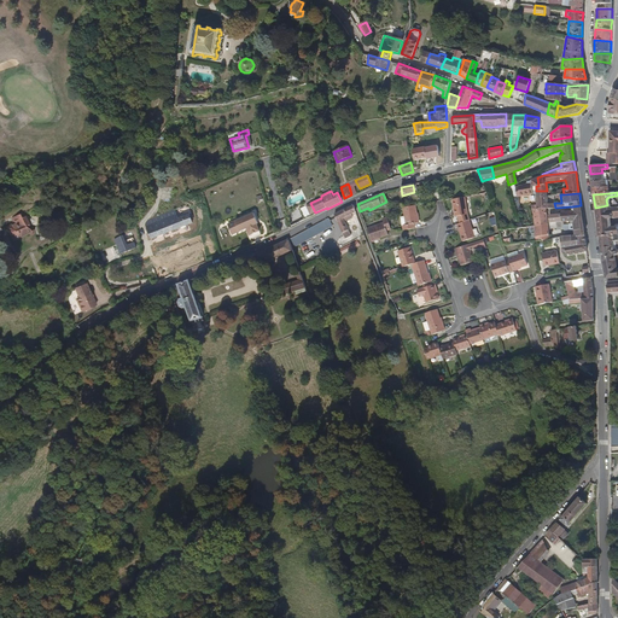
[(464,196),(452,198),(454,216),(456,216),(459,223),(470,220),(467,215),(466,209),(464,196)]
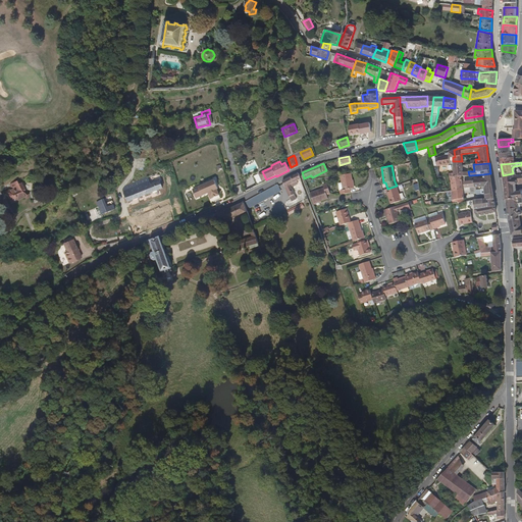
[(469,175),(468,171),(462,172),(462,165),(453,166),(453,170),(453,176),(461,175),(469,175)]
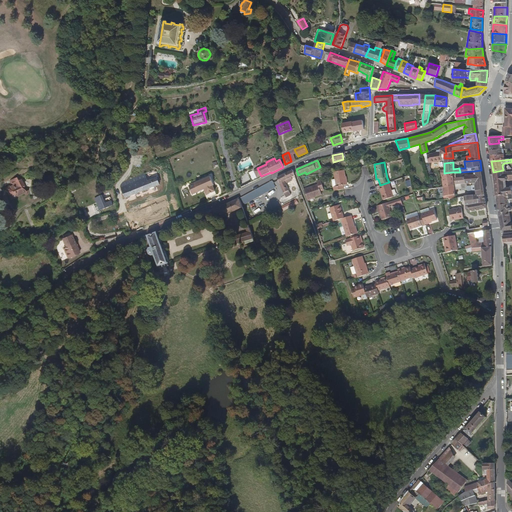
[(344,169),(333,171),(334,179),(331,179),(332,187),(333,187),(334,191),(343,189),(343,186),(342,186),(342,185),(346,185),(344,169)]
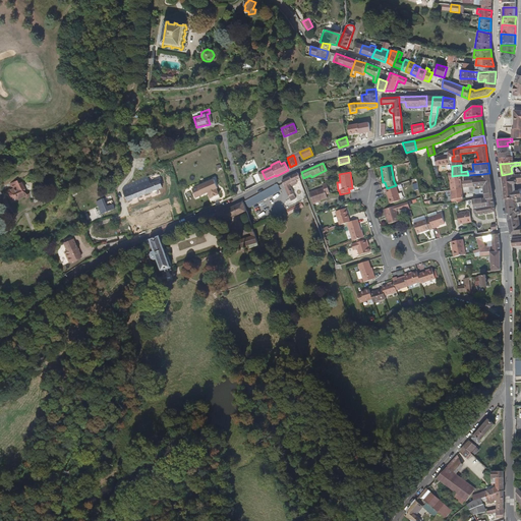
[(291,176),(282,181),(283,183),(286,190),(288,196),(293,193),(290,186),(297,183),(296,181),(300,179),(298,173),(291,176)]
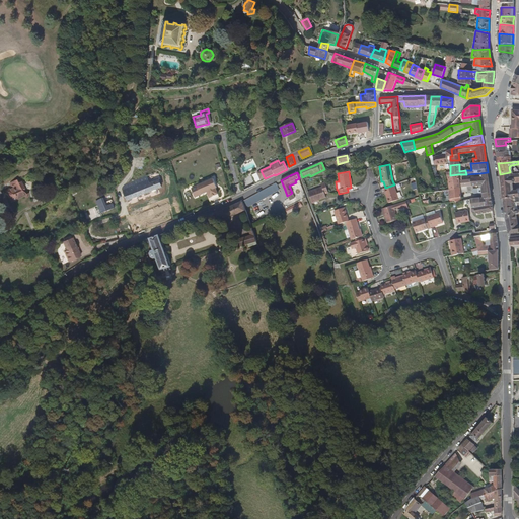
[(488,175),(488,172),(480,173),(482,177),(471,178),(471,179),(460,179),(461,188),(472,186),(480,186),(490,184),(488,175)]
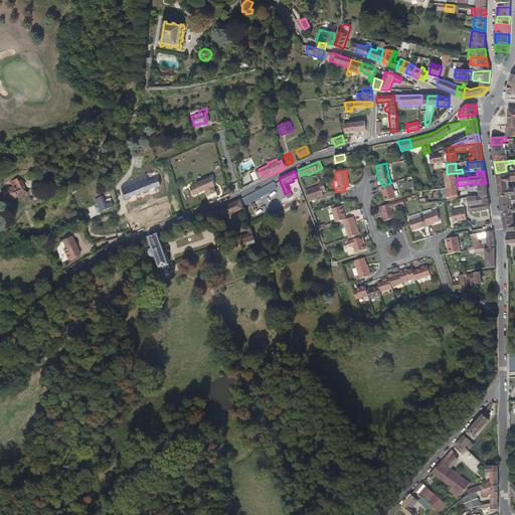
[(496,173),(498,189),(510,187),(509,182),(514,180),(514,172),(507,174),(506,171),(496,173)]
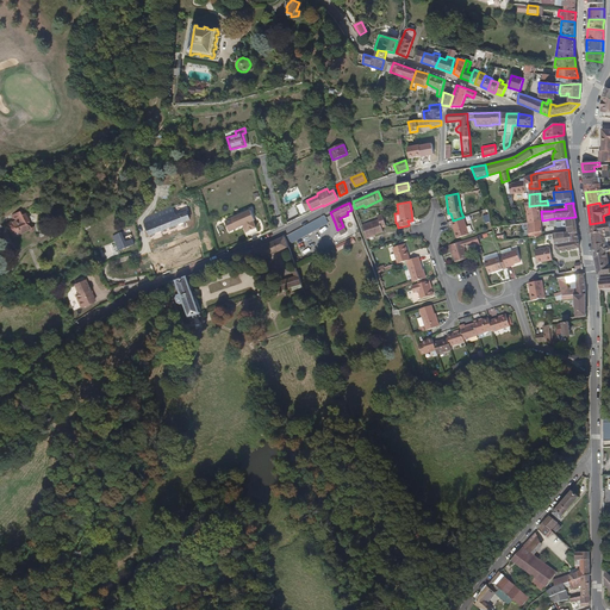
[(524,206),(527,223),(540,221),(539,205),(529,206),(524,206)]
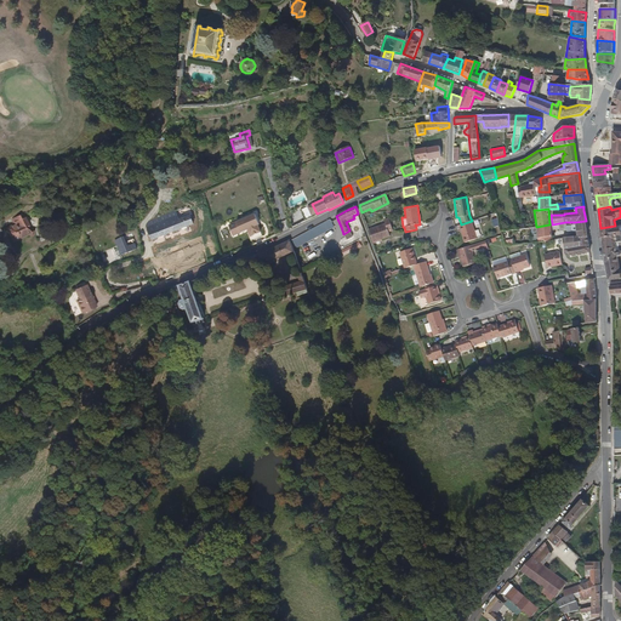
[(13,241),(28,235),(32,237),(34,231),(30,229),(23,215),(12,220),(15,226),(7,229),(13,241)]
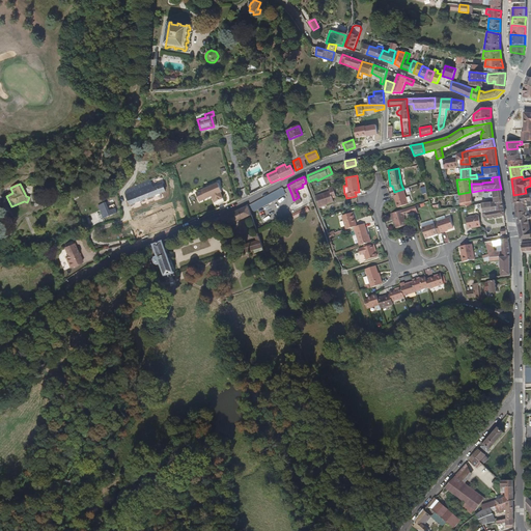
[(151,185),(126,194),(130,205),(165,192),(162,184),(152,188),(151,185)]
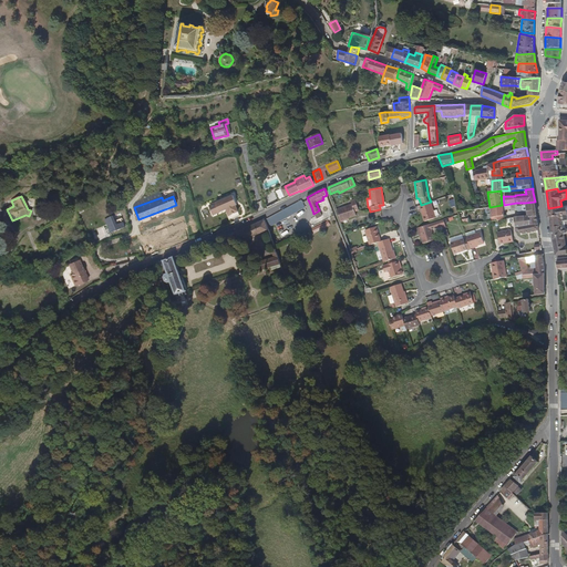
[(240,209),(234,197),(218,205),(218,206),(210,209),(214,215),(220,212),(220,210),(226,208),(229,215),(240,209)]
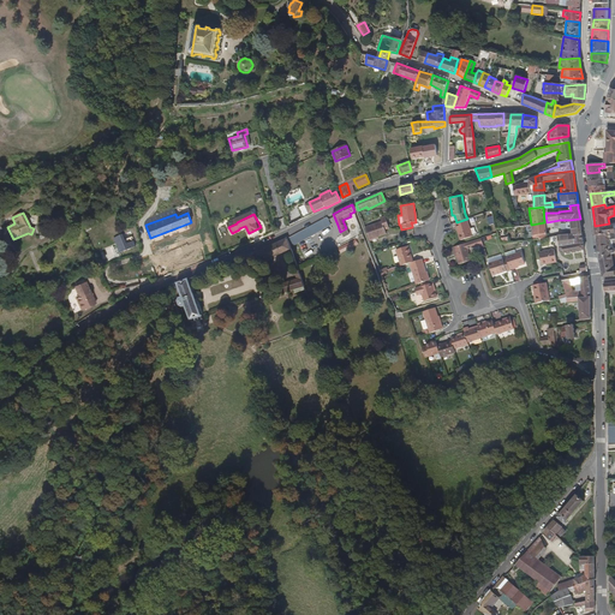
[(381,221),(364,227),(369,240),(386,233),(384,230),(388,228),(384,215),(380,218),(381,221)]
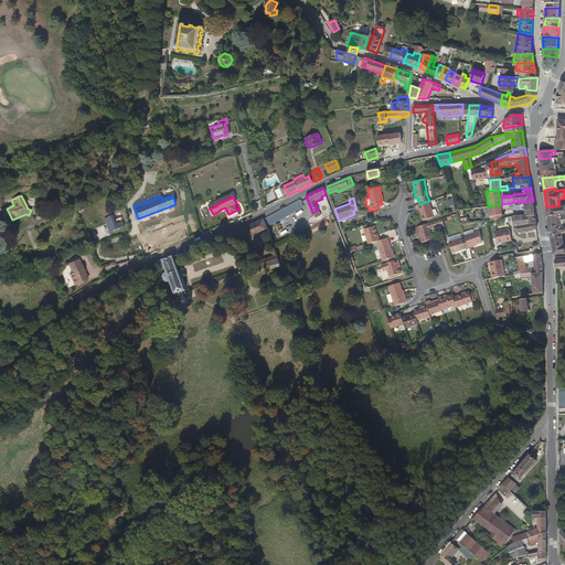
[(300,200),(266,219),(270,226),(305,206),(300,200)]
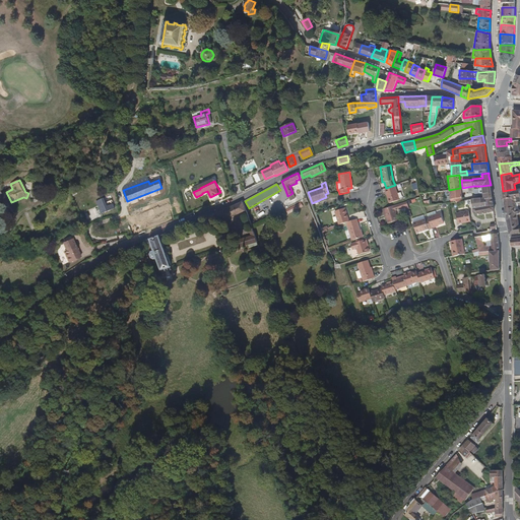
[(386,188),(384,189),(388,203),(399,199),(395,185),(386,188)]
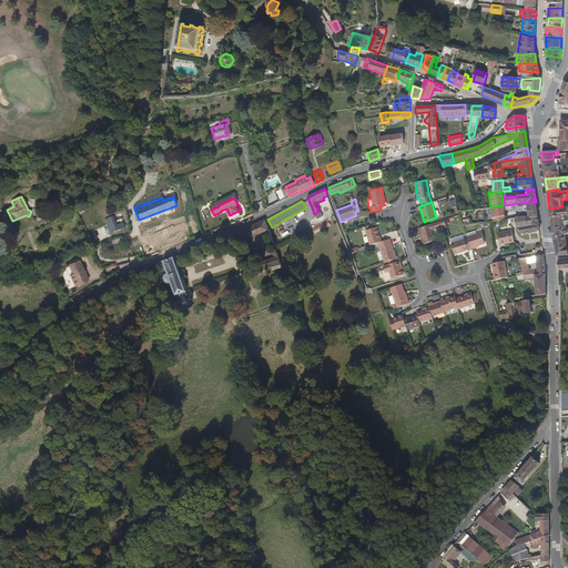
[(537,211),(536,202),(526,203),(527,211),(537,211)]
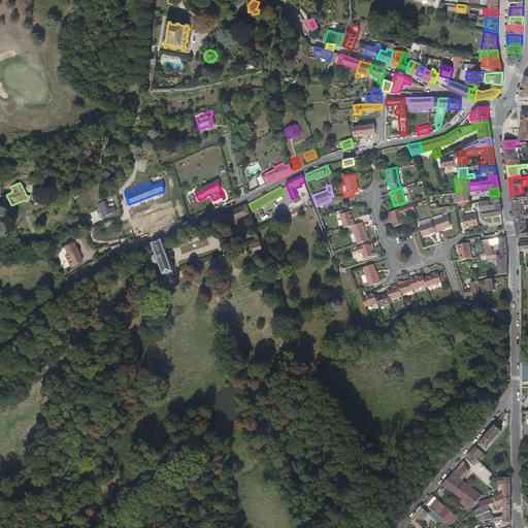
[(456,193),(457,202),(469,200),(467,191),(456,193)]
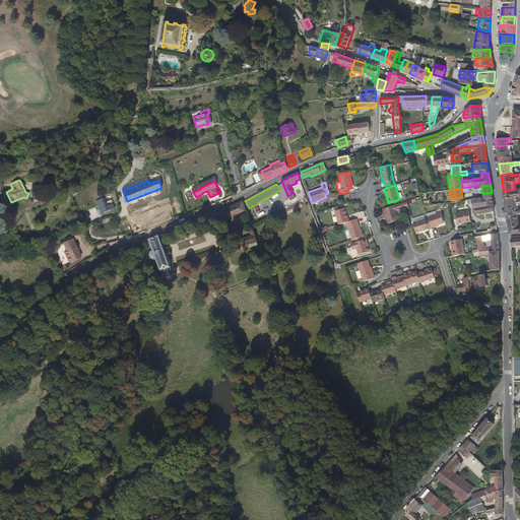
[(503,191),(504,199),(516,198),(517,203),(519,202),(519,193),(519,191),(515,191),(515,189),(503,191)]
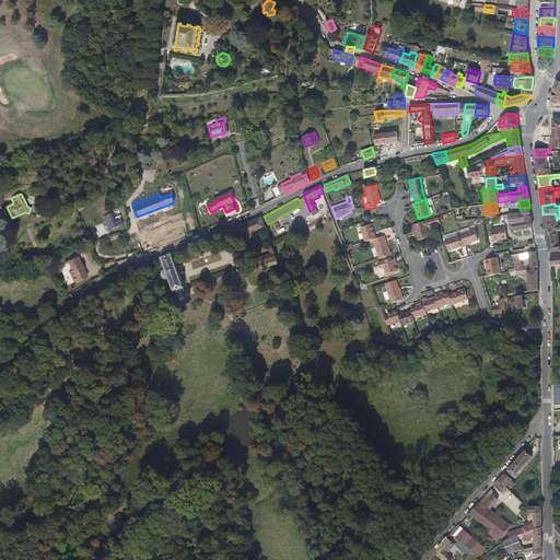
[(532,221),(531,212),(521,213),(508,216),(509,224),(527,222),(532,221)]
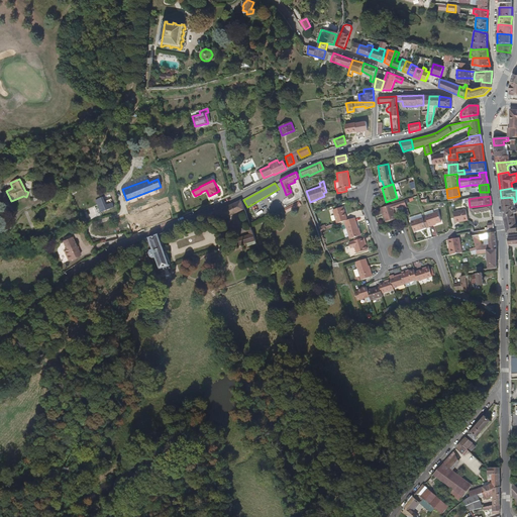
[(501,198),(504,215),(514,214),(516,213),(516,211),(516,209),(516,208),(514,208),(513,205),(516,204),(516,201),(514,202),(513,197),(501,198)]
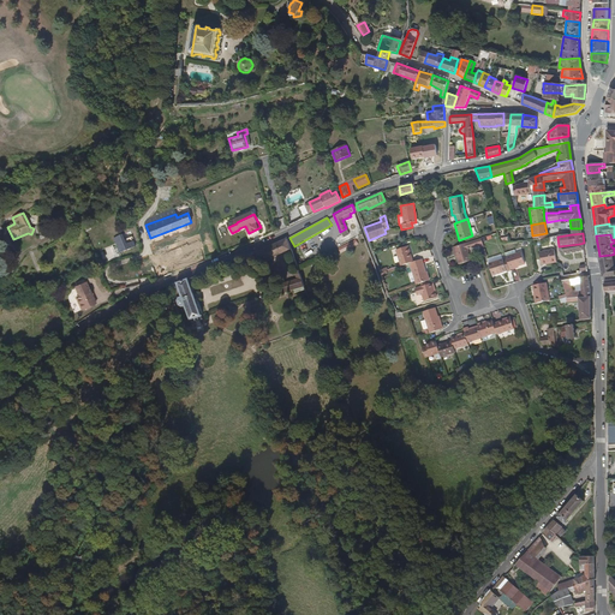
[(115,239),(120,252),(133,248),(132,244),(127,245),(124,236),(115,239)]
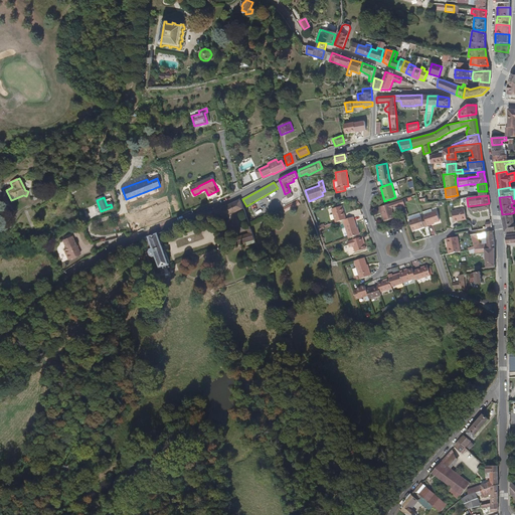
[(389,203),(379,207),(383,221),(394,217),(391,208),(403,204),(402,199),(389,203)]
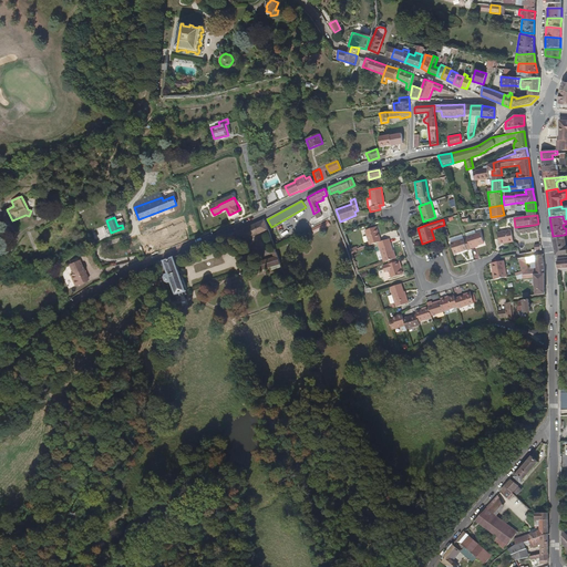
[(237,244),(269,229),(265,220),(233,235),(235,238),(237,244)]
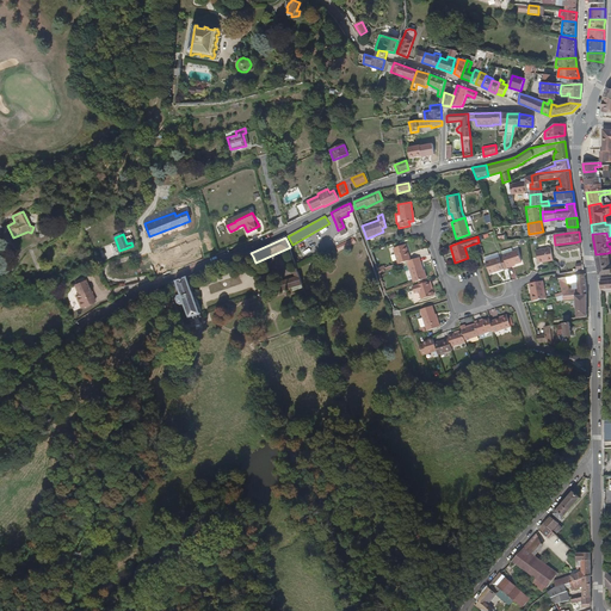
[(353,238),(337,246),(339,251),(357,244),(353,238)]
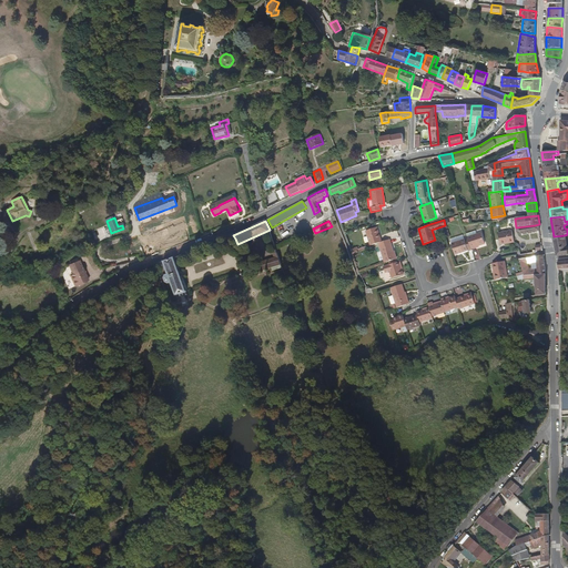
[(540,231),(539,224),(535,225),(516,227),(517,232),(520,231),(520,234),(540,231)]
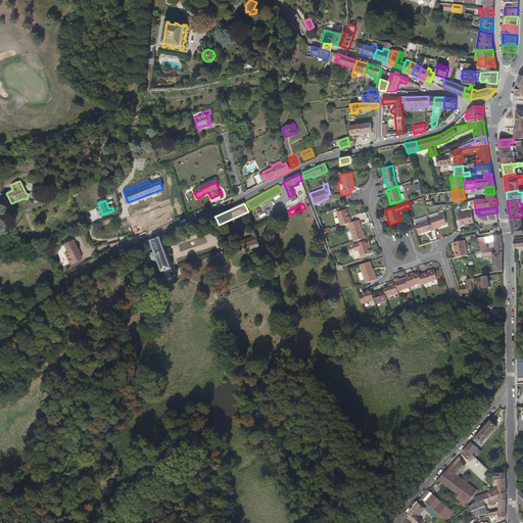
[(341,226),(348,224),(351,223),(347,209),(336,212),(341,226)]
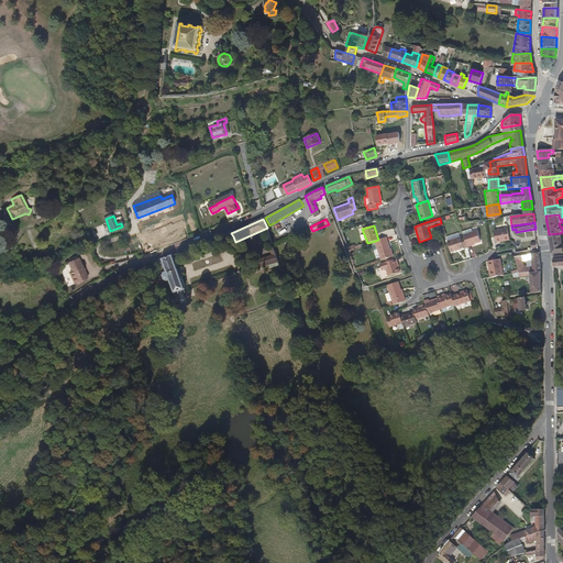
[(509,240),(507,228),(494,231),(496,242),(509,240)]
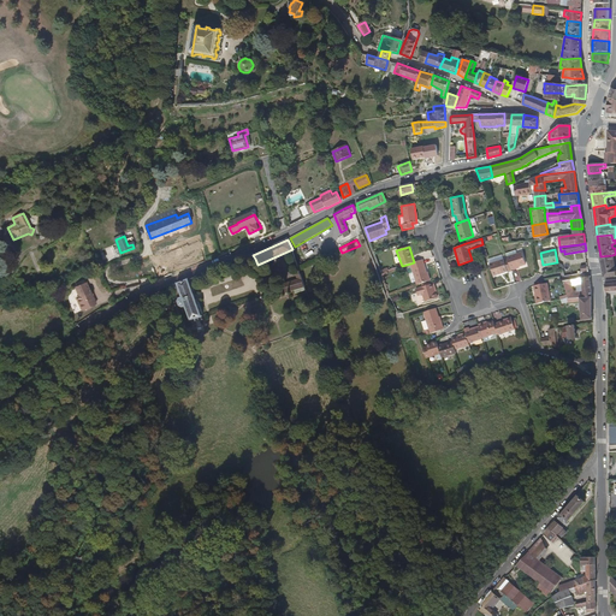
[(510,270),(510,271),(516,268),(516,267),(525,265),(521,252),(507,256),(507,258),(510,270)]
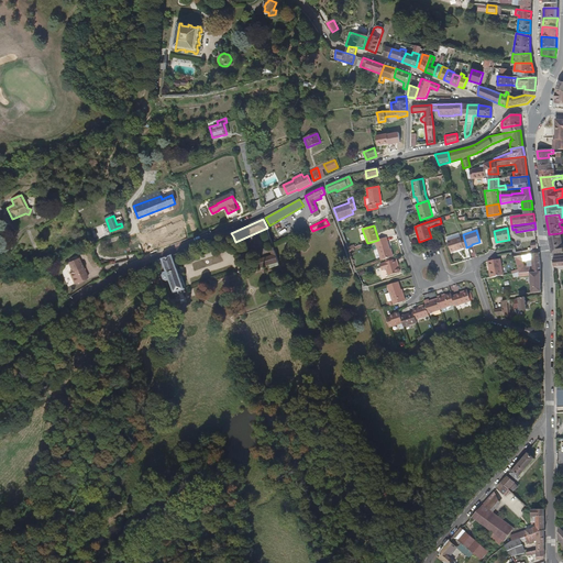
[(552,255),(562,253),(562,244),(560,233),(549,234),(552,255)]
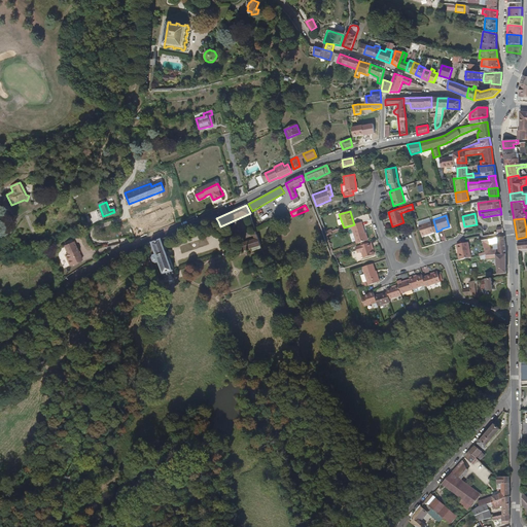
[(422,236),(436,231),(433,220),(418,225),(422,236)]
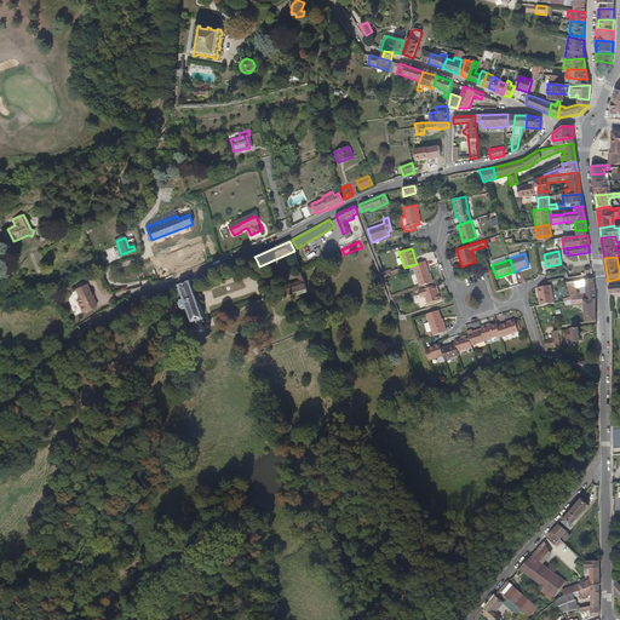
[(413,265),(419,287),(432,283),(425,262),(417,264),(413,265)]
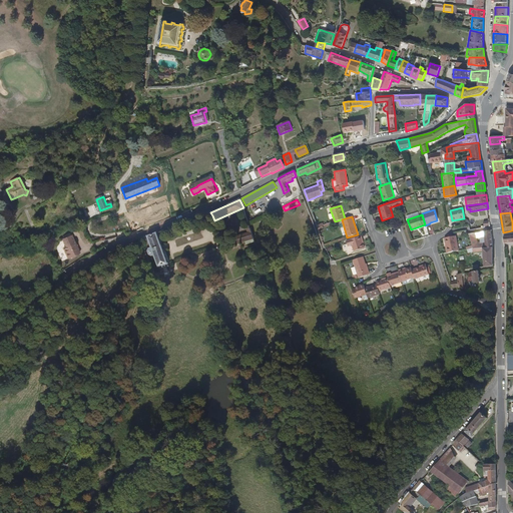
[(231,244),(254,240),(252,234),(250,227),(244,229),(245,233),(229,238),(231,244)]
